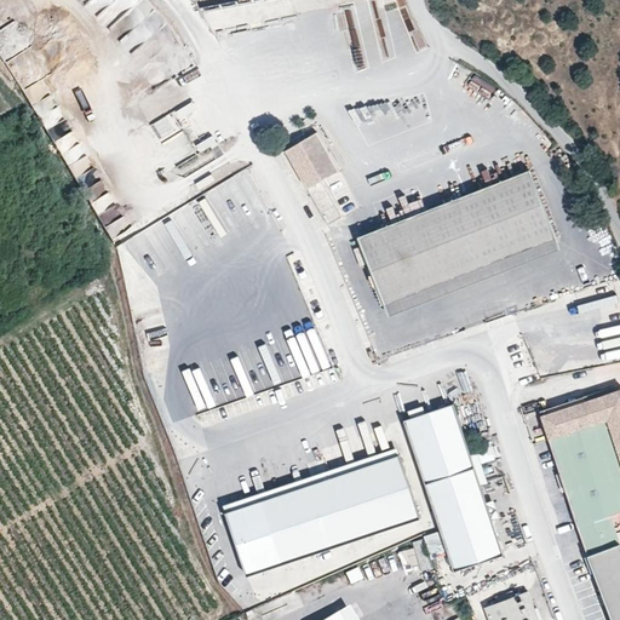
[(489,96),(494,84),(472,75),(468,89),(489,96)]
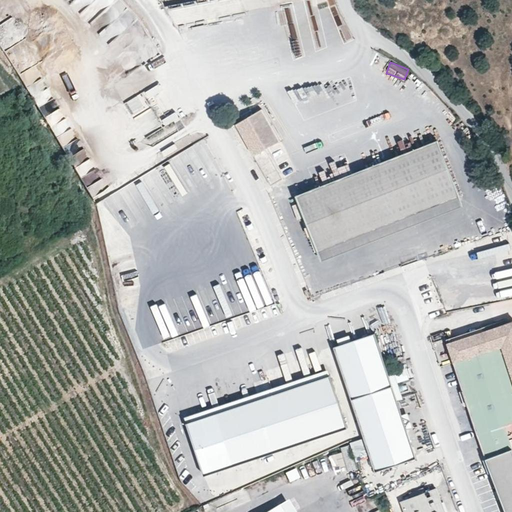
[(406,91),(420,83),(415,75),(401,83),(406,91)]
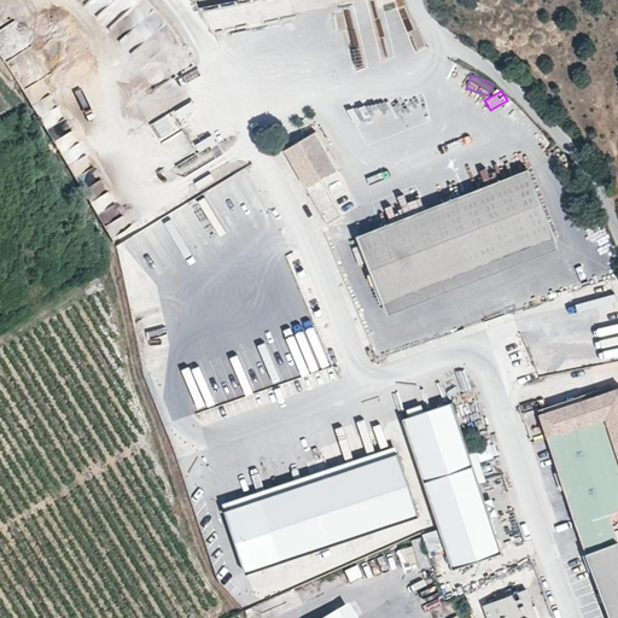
[(33,105),(52,140),(75,128),(69,116),(63,118),(51,95),(33,105)]
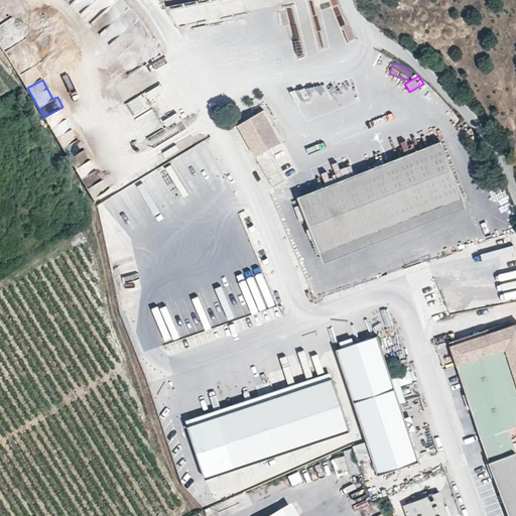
[(159,84),(125,104),(134,118),(151,108),(147,101),(163,91),(159,84)]
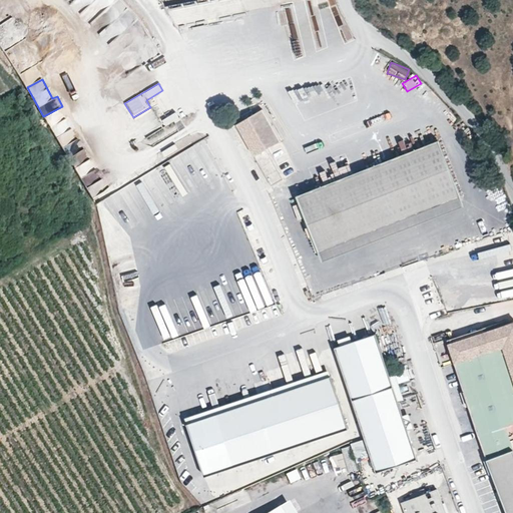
[(63,107),(45,116),(60,146),(78,136),(63,107)]
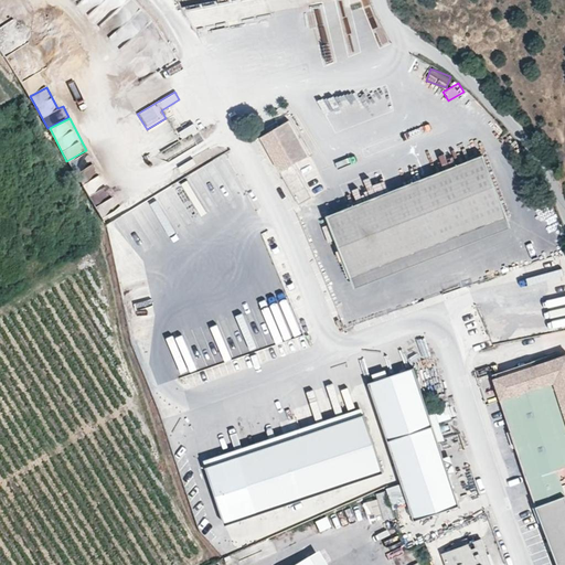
[(161,147),(177,138),(166,119),(150,128),(161,147)]
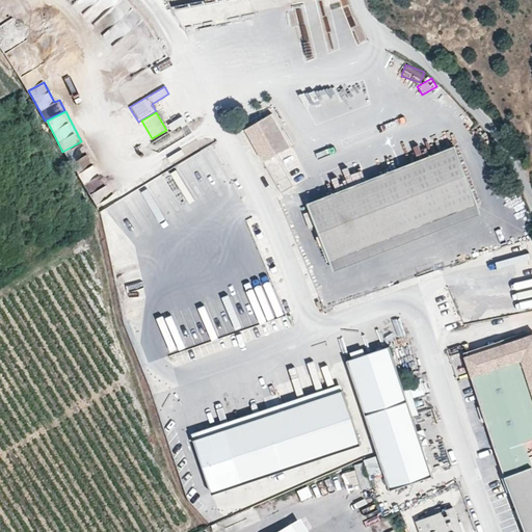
[(271,113),(244,128),(280,193),(293,185),(275,154),(290,147),(271,113)]
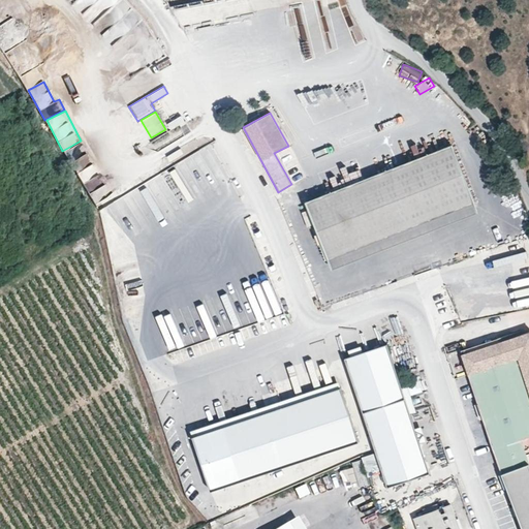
[(182,114),(167,122),(172,128),(186,120),(182,114)]
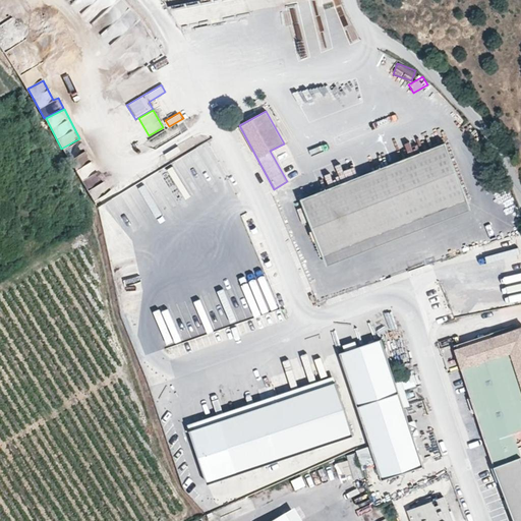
[(301,199),(323,253),(465,197),(444,141),(301,199)]
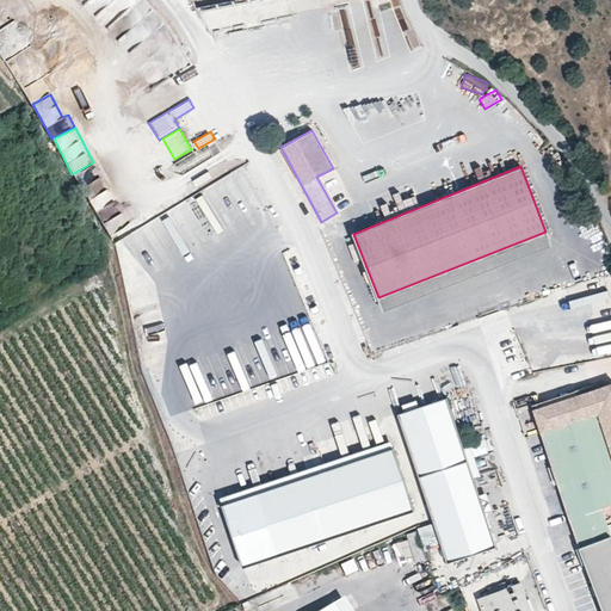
[(90,167),(75,178),(82,186),(97,176),(90,167)]
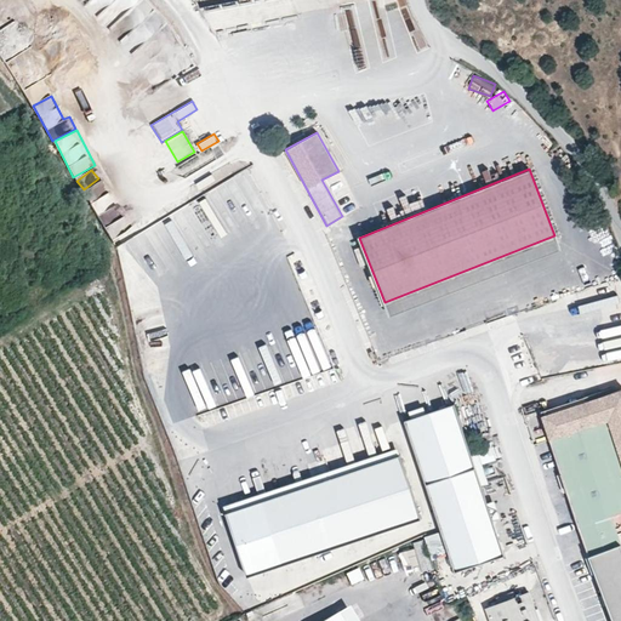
[(200,189),(215,181),(211,175),(197,182),(200,189)]
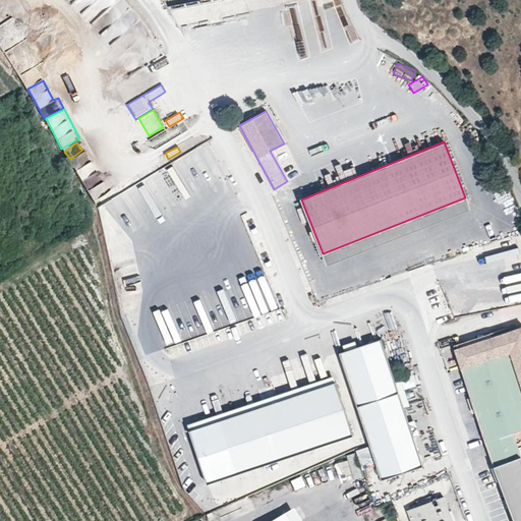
[(104,181),(90,150),(70,159),(85,190),(104,181)]
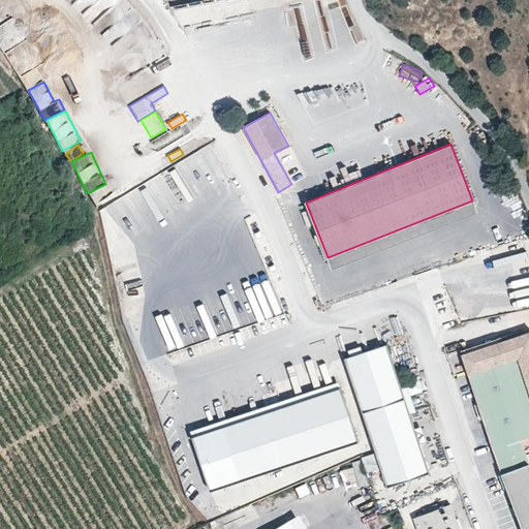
[(190,158),(106,204),(129,246),(148,236),(144,228),(204,196),(198,186),(204,183),(190,158)]
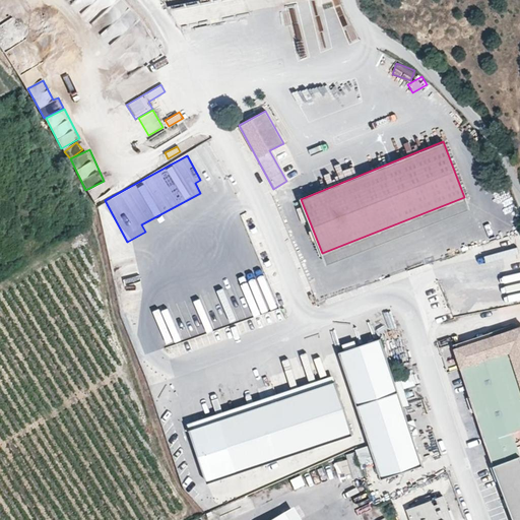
[(87,191),(92,199),(109,189),(104,181),(87,191)]
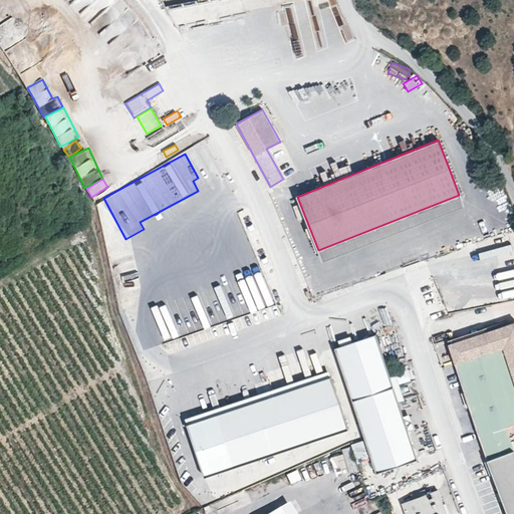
[(459,195),(318,250),(323,261),(463,204),(459,195)]
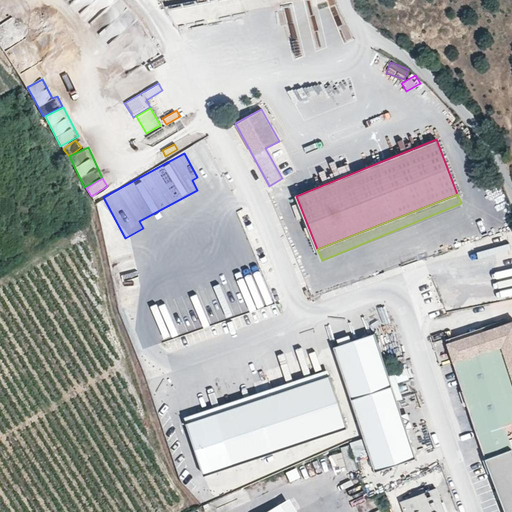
[(511,233),(499,237),(502,249),(511,246),(511,233)]
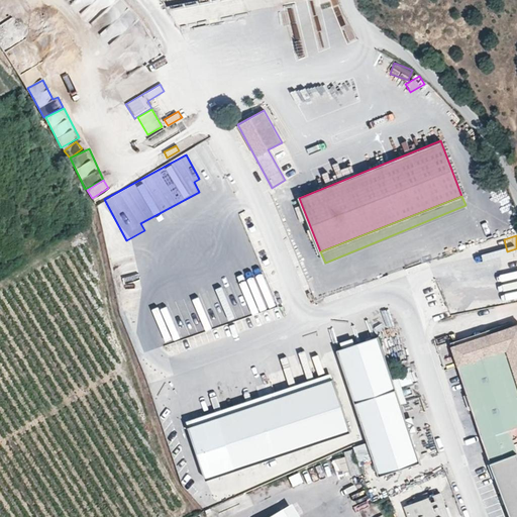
[(516,278),(445,292),(449,313),(516,299),(516,278)]
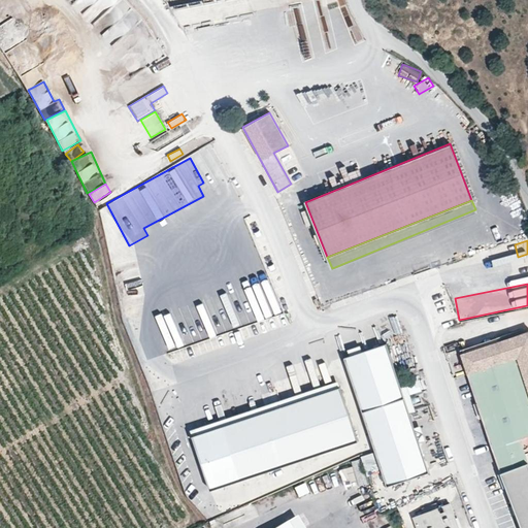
[(527,432),(527,341),(522,325),(489,338),(490,341),(455,355),(490,448),(527,432)]
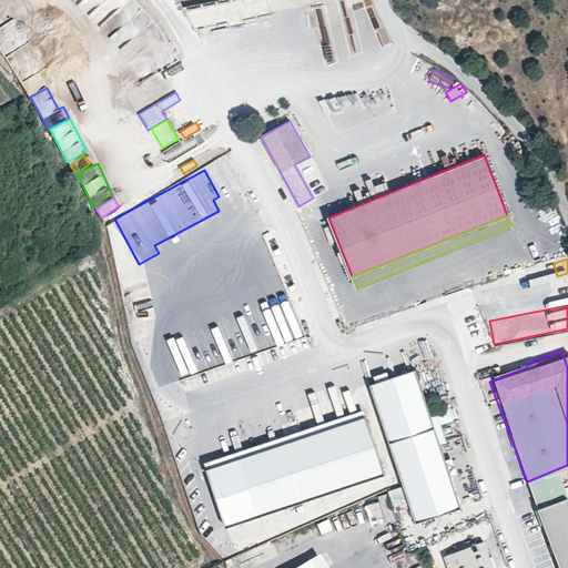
[(389,442),(435,426),(416,367),(369,382),(389,442)]
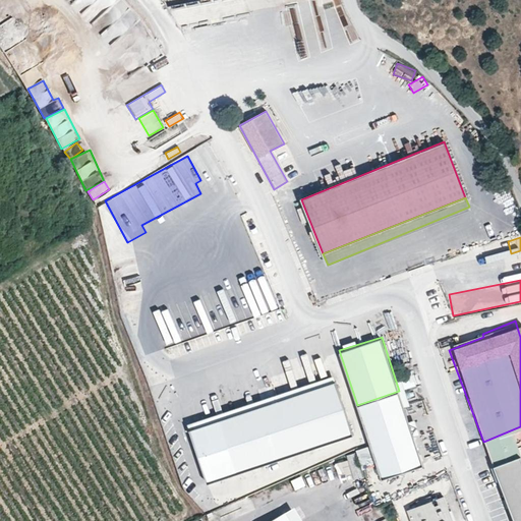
[(186,422),(189,429),(336,381),(333,373),(186,422)]
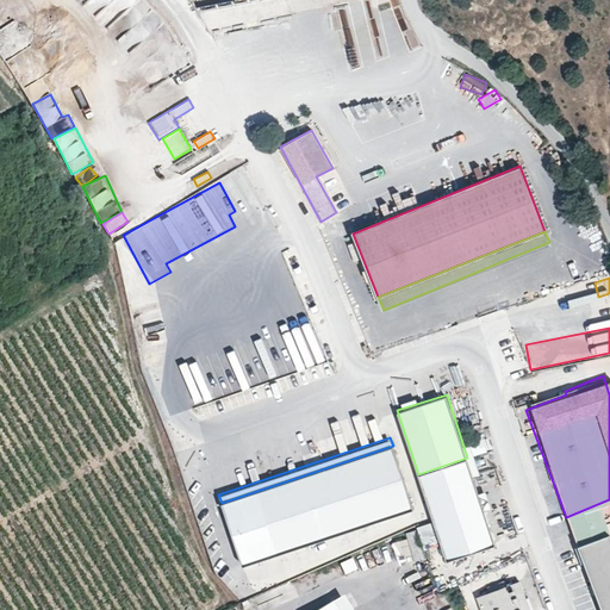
[(222,503),(242,566),(414,509),(393,446),(222,503)]
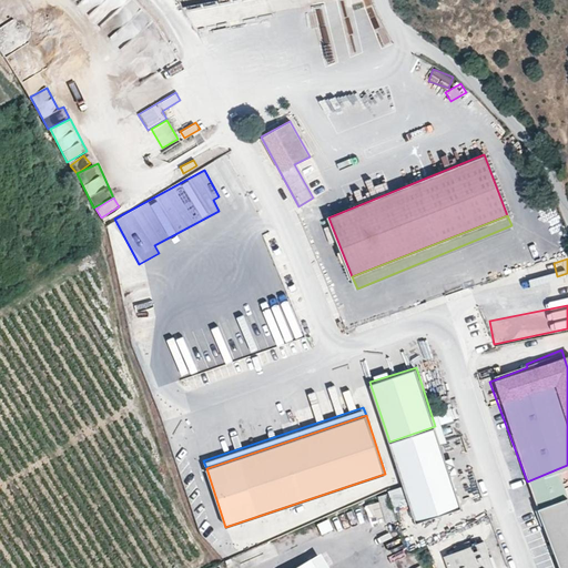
[(460,504),(435,426),(389,442),(415,520),(460,504)]
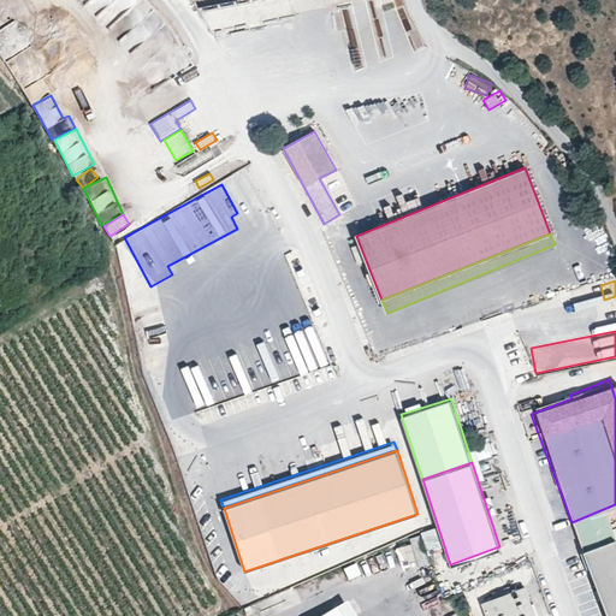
[(615,537),(615,534),(611,523),(615,521),(615,504),(572,522),(584,551),(615,537)]
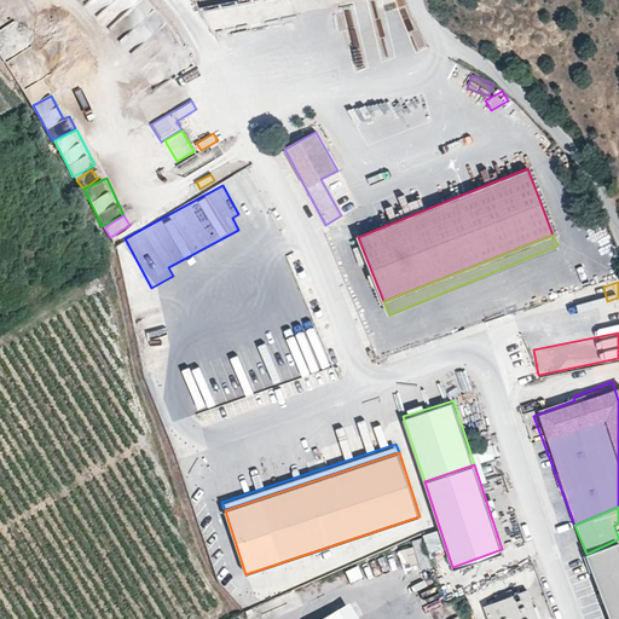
[(431,559),(445,553),(437,530),(422,534),(431,559)]
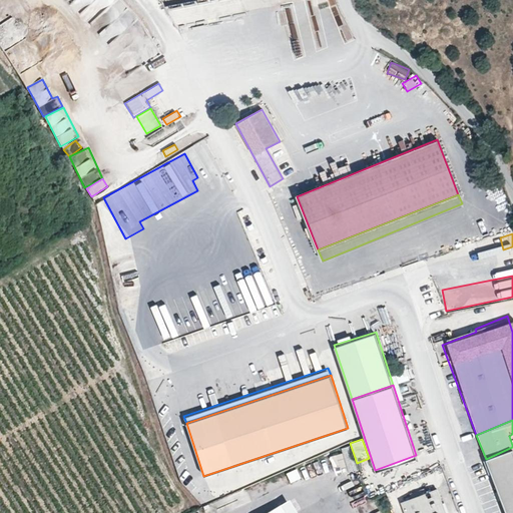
[(335,475),(356,471),(351,445),(341,447),(343,453),(331,456),(335,475)]
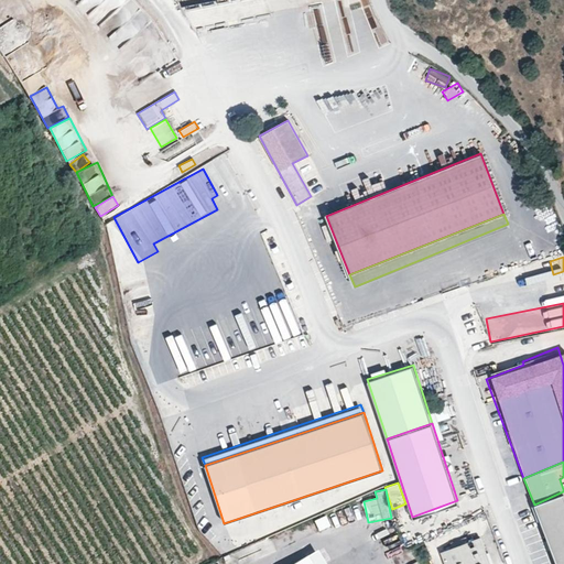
[(563,563),(563,491),(534,505),(556,563),(563,563)]
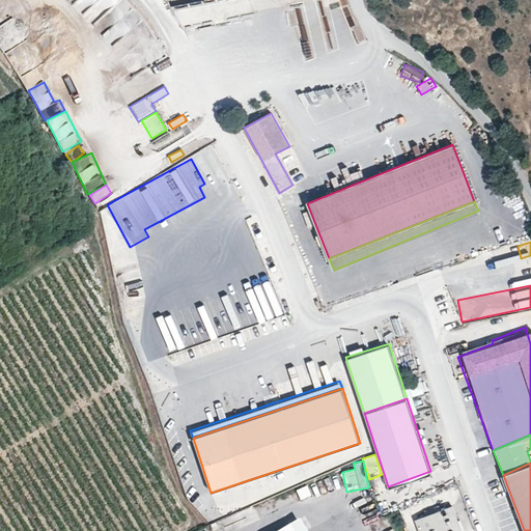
[(307,486),(297,491),(301,499),(310,495),(307,486)]
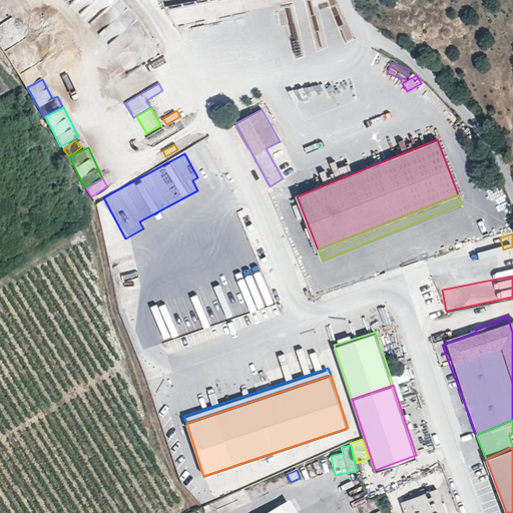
[(403,512),(446,512),(436,486),(399,500),(403,512)]
